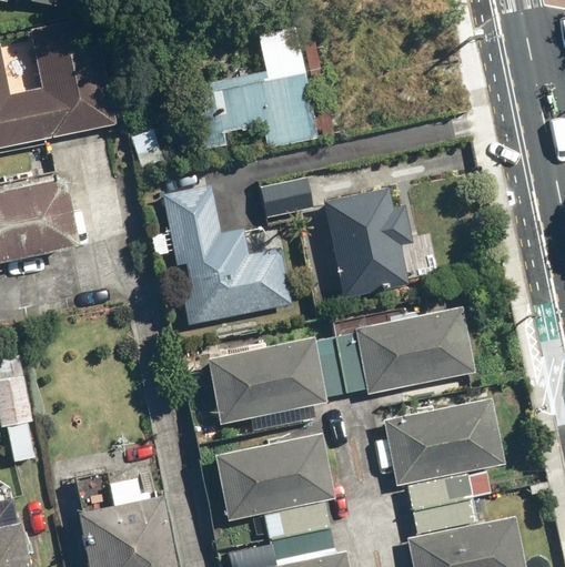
[(0,149),(117,124),(94,17),(32,30),(44,88),(11,94),(0,43),(0,149)]
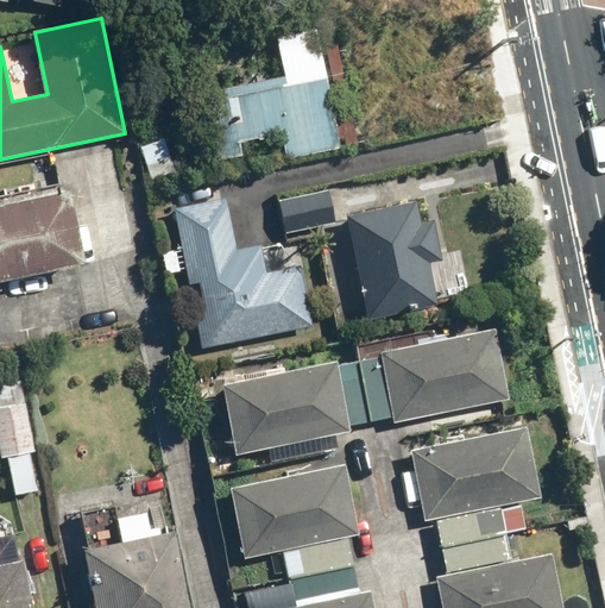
[(197,94),(213,163),(244,157),(240,143),(282,135),(288,160),(342,148),(317,32),(276,42),(283,76),(197,94)]
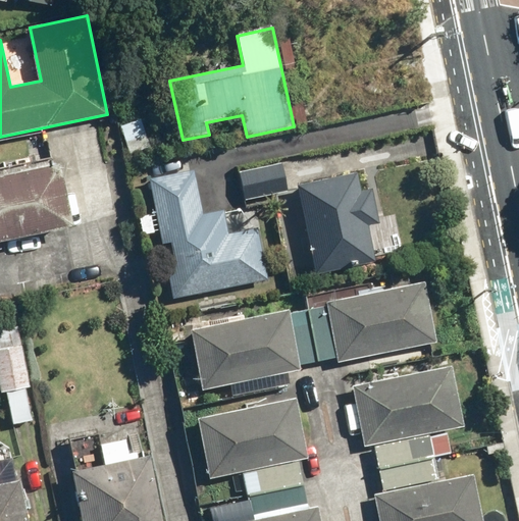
[(0,173),(0,241),(71,226),(57,161),(0,173)]
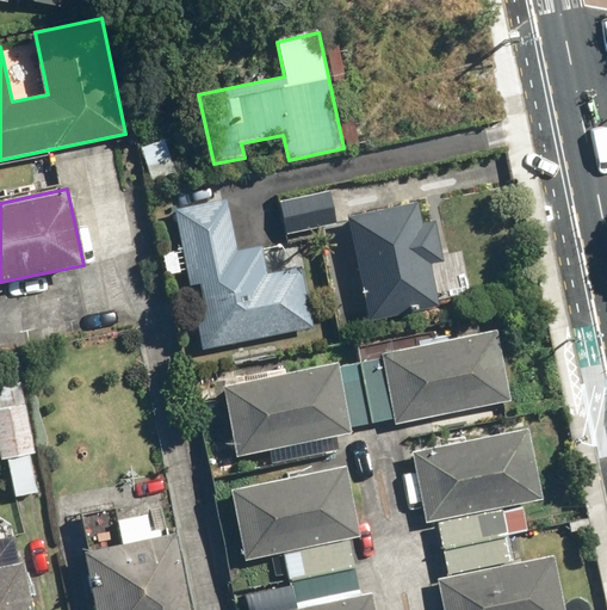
[(282,201),(289,235),(338,226),(332,190),(282,201)]
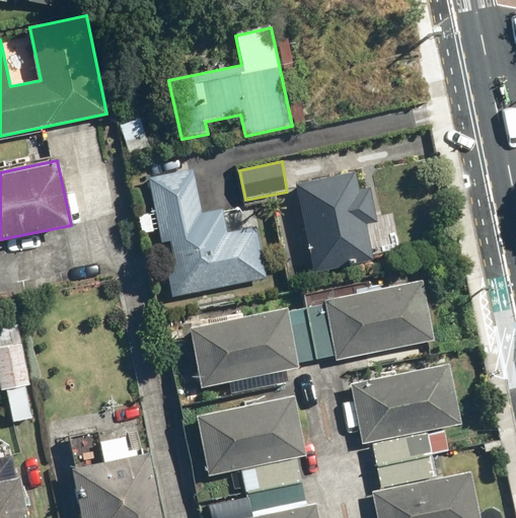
[(150,177),(173,297),(269,279),(258,226),(228,232),(223,209),(203,213),(195,168),(150,177)]
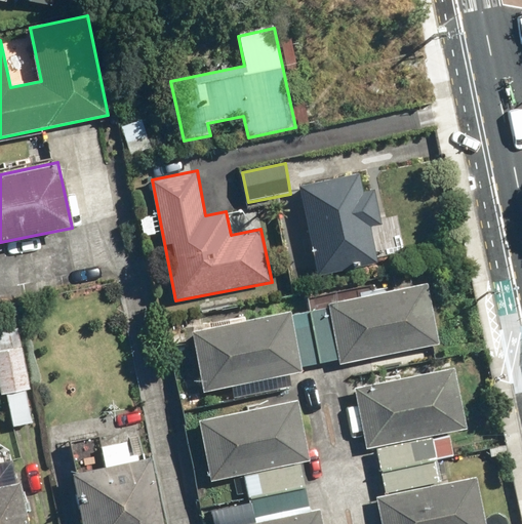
[(298,186),(317,277),(378,264),(370,228),(380,226),(373,190),(364,192),(360,173),(298,186)]
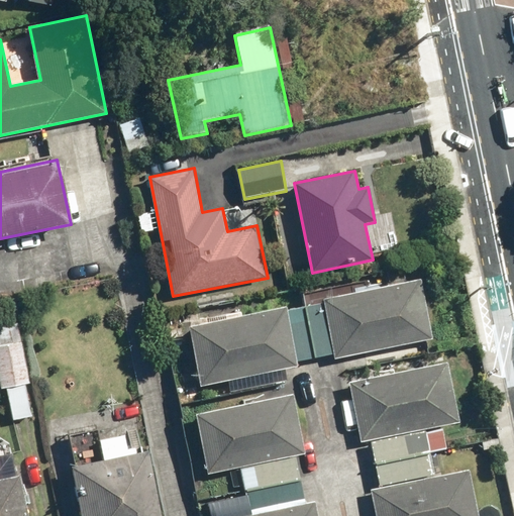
[(323,300),(335,359),(432,339),(419,280),(323,300)]
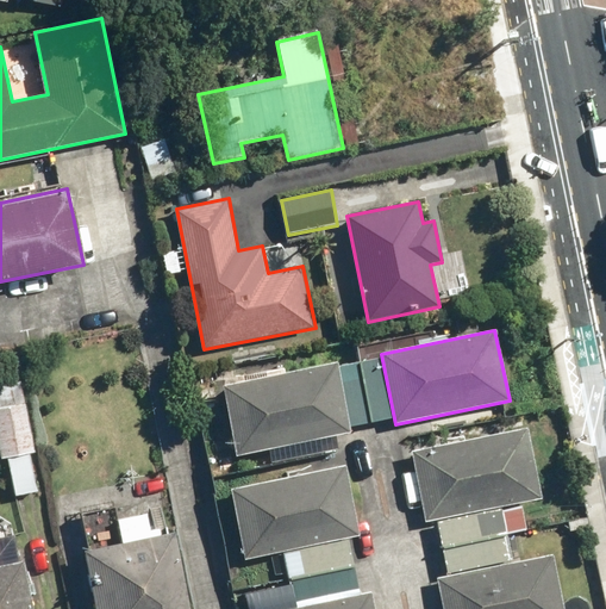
[(222,385),(236,455),(350,432),(335,361),(222,385)]
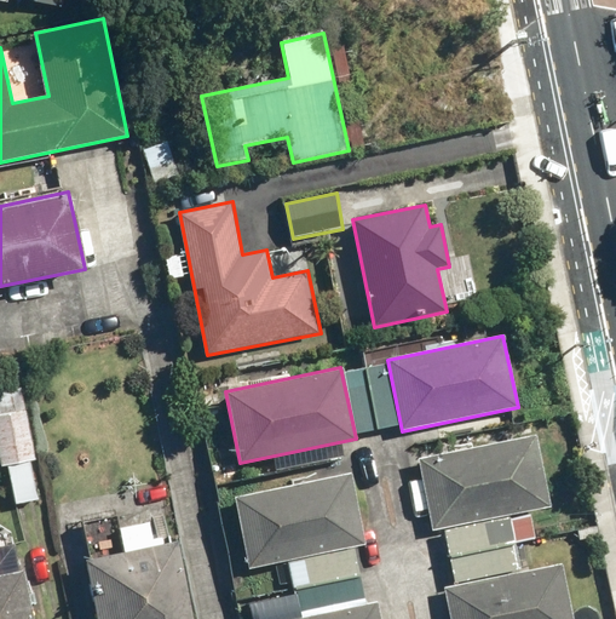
[(11,466),(19,505),(44,499),(35,463),(41,462),(24,388),(0,393),(0,448),(4,468),(11,466)]
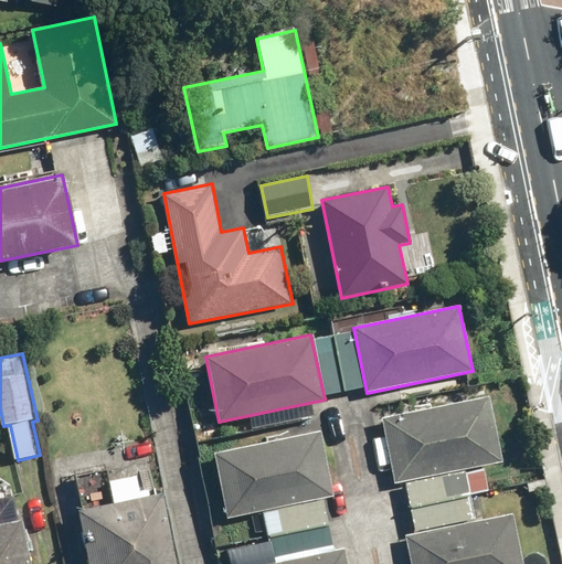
[(381,417),(394,482),(500,460),(486,395),(381,417)]
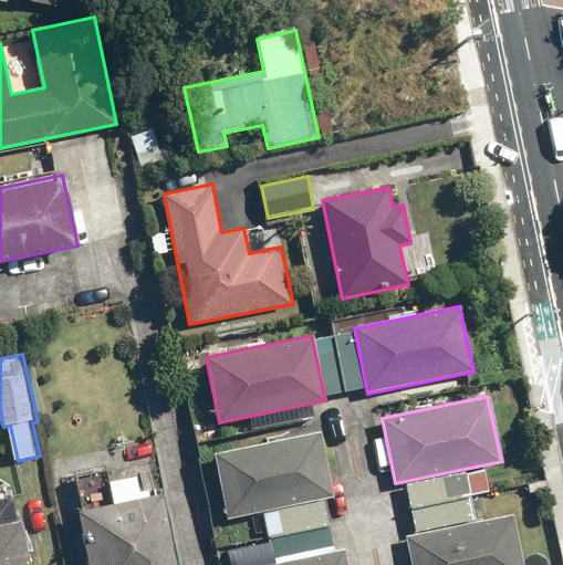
[(212,453),(226,519),(332,497),(318,431),(212,453)]
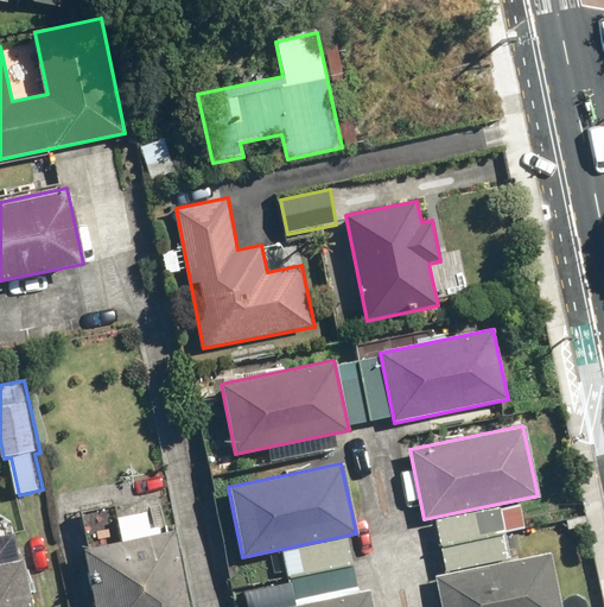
[(0,531),(0,606),(32,606),(16,529),(0,531)]
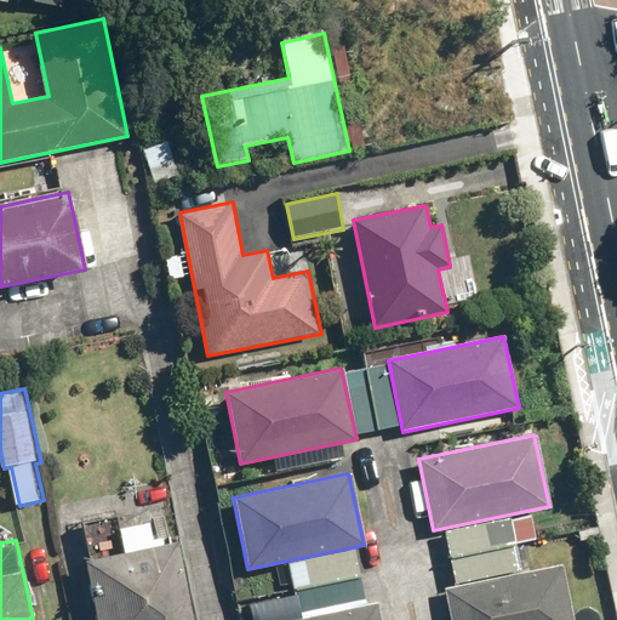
[(84,559),(96,619),(192,619),(176,541),(84,559)]
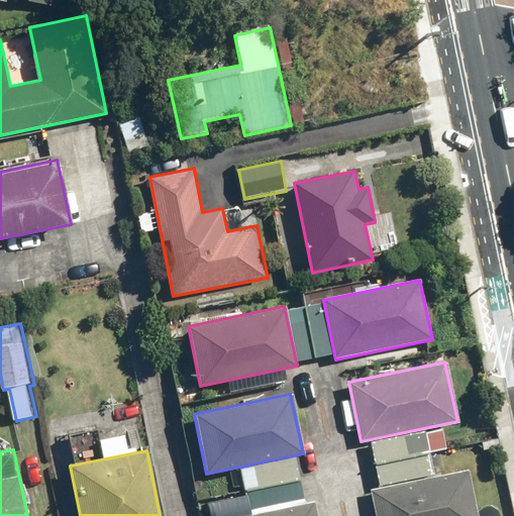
[(371,490),(377,515),(478,515),(468,470),(371,490)]
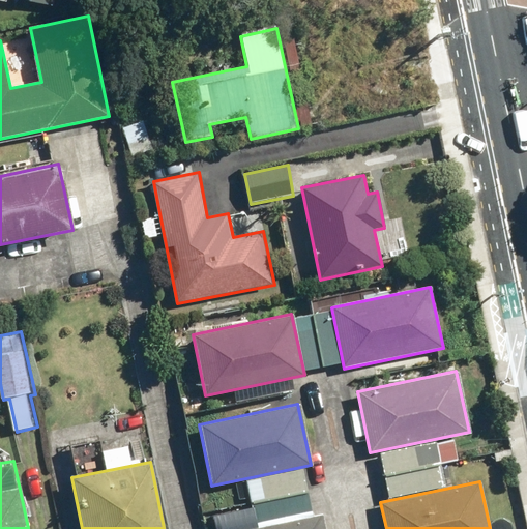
[(324,528),(322,515),(251,528),(324,528)]
